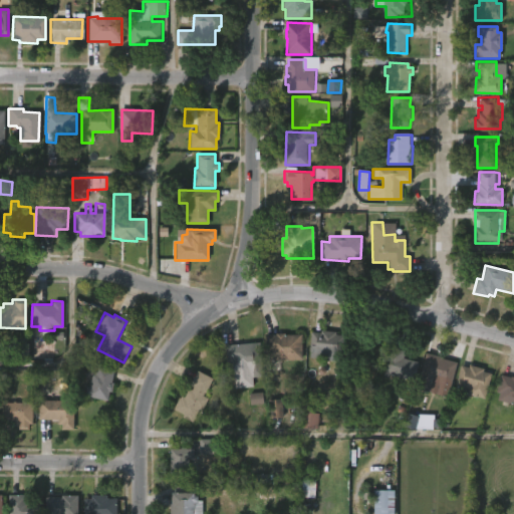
[(337,332),(336,334),(346,335),(343,359),(325,356),(325,359),(310,357),(311,351),(308,351),(311,331),(321,332),(321,330),(337,332)]
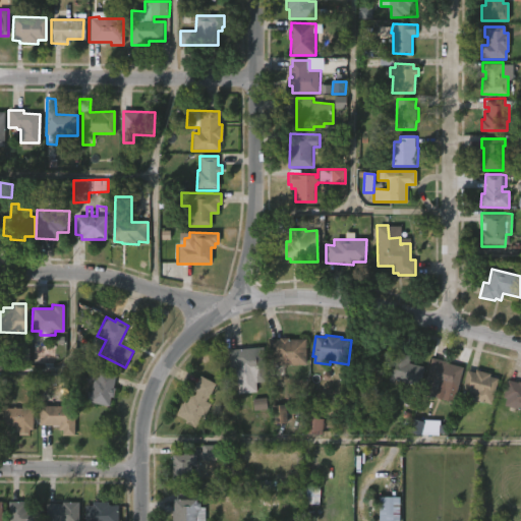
[(287,338),(287,339),(304,339),(304,366),(271,364),(271,357),(267,357),(267,339),(287,338)]
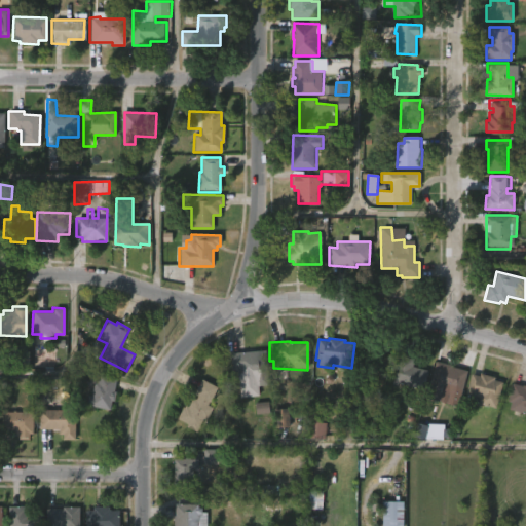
[(265,349),(268,384),(255,385),(254,374),(236,376),(236,369),(232,370),(230,352),(265,349)]
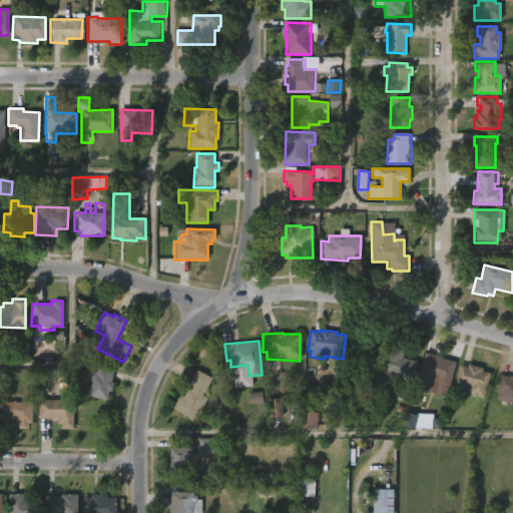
[(385,347),(381,370),(353,364),(358,341),(385,347)]
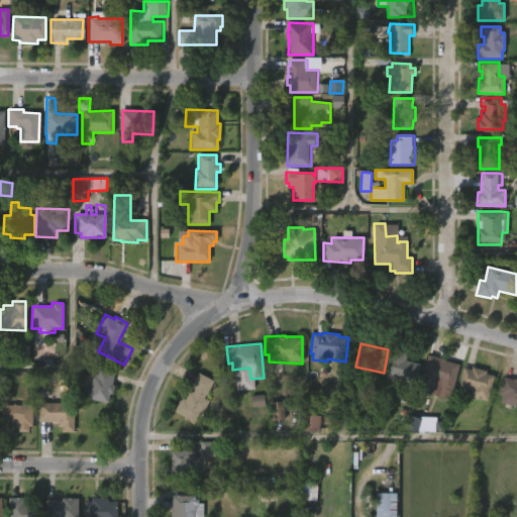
[(29,359),(29,346),(14,346),(13,358),(29,359)]
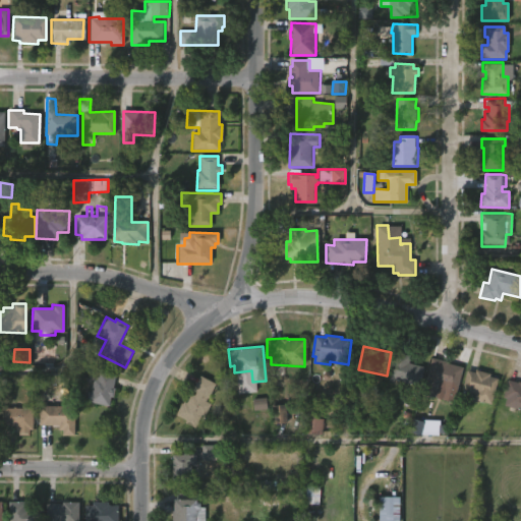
[(422,367),(417,386),(395,380),(394,383),(387,381),(395,349),(404,351),(404,354),(410,356),(408,363),(422,367)]
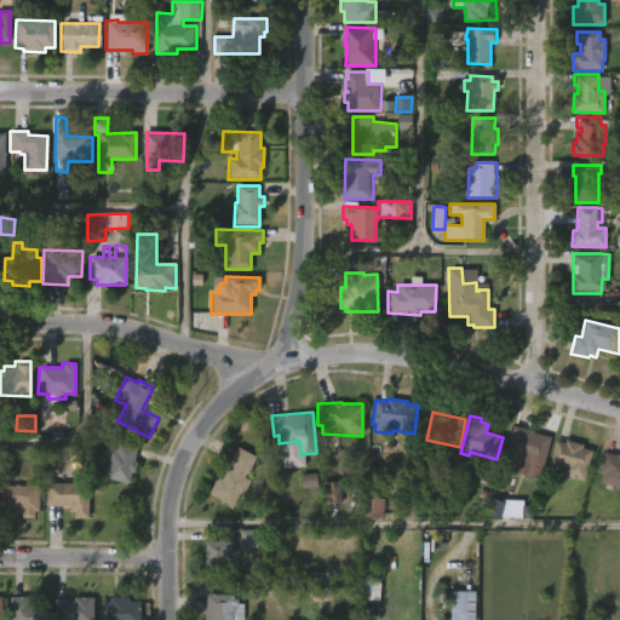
[(550,437),(544,464),(532,460),(530,465),(521,463),(518,472),(503,469),(514,426),(550,437)]
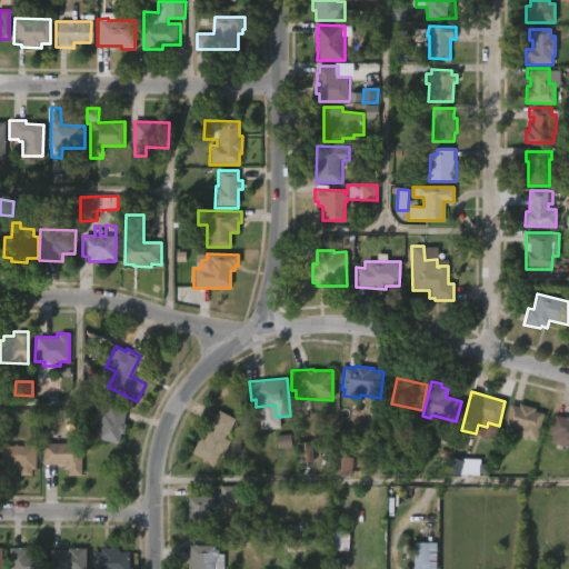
[(520,405),(545,412),(537,441),(519,437),(521,429),(505,425),(510,405),(519,407),(520,405)]
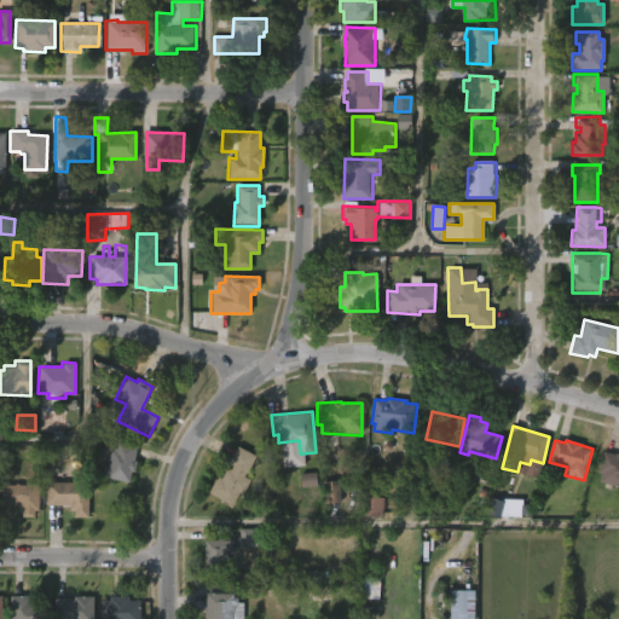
[(138,449),(134,461),(137,461),(129,482),(103,475),(105,466),(109,467),(113,450),(117,449),(119,441),(138,446),(138,449)]
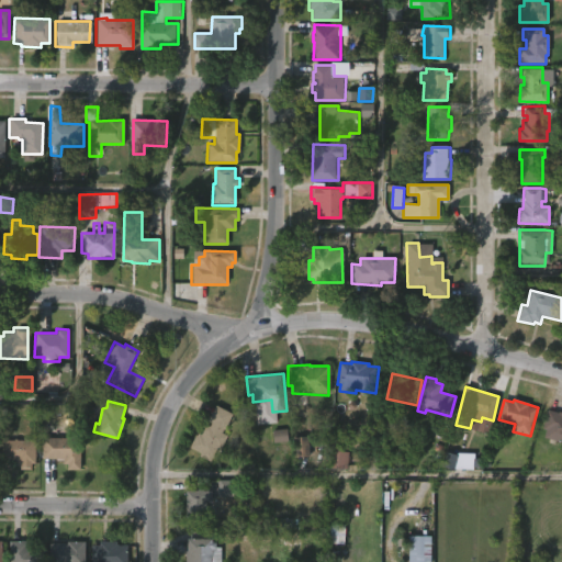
[(232,414),(222,431),(227,435),(220,449),(217,448),(210,461),(199,456),(201,452),(190,446),(195,435),(198,431),(201,434),(206,424),(210,426),(211,423),(208,420),(215,405),(232,414)]
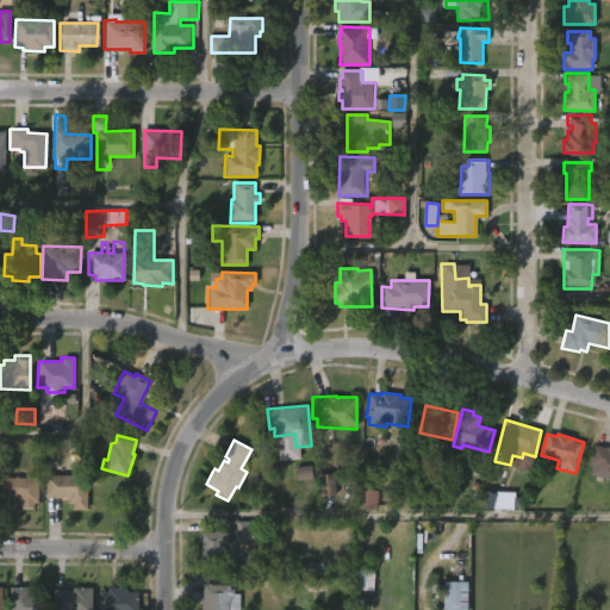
[(605,448),(605,446),(609,447),(609,480),(603,479),(601,483),(593,480),(595,477),(590,474),(592,467),(587,465),(593,444),(605,448)]
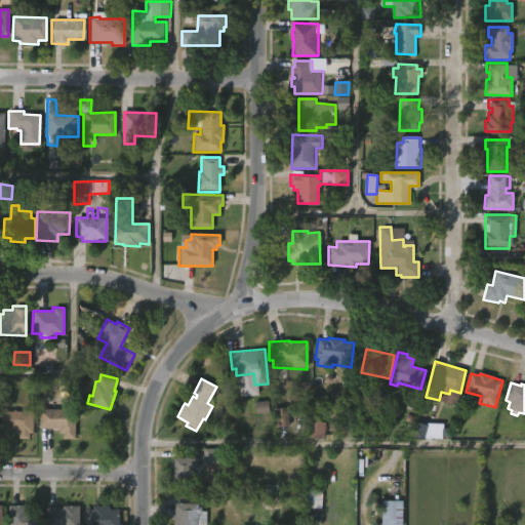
[(256,413),(270,412),(269,402),(255,402),(256,413)]
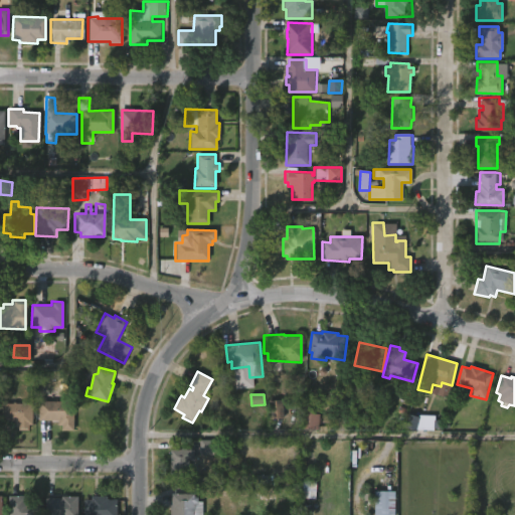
[(76,401),(75,431),(63,431),(63,424),(60,424),(60,420),(40,419),(40,400),(76,401)]
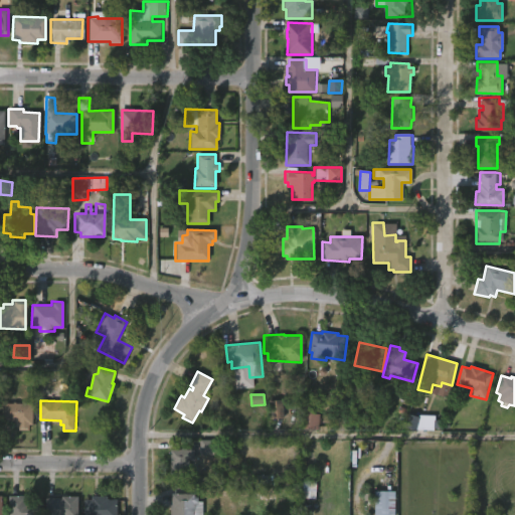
[(270,418),(285,418),(284,400),(270,401),(270,418)]
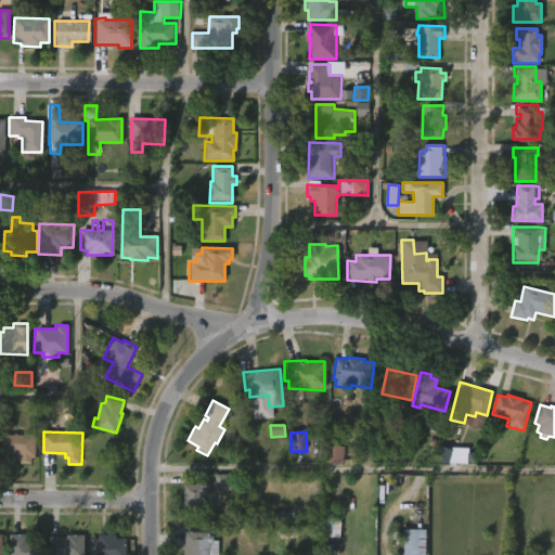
[(0,434),(15,434),(15,435),(35,435),(34,459),(29,459),(29,463),(18,463),(18,457),(14,457),(14,454),(0,452),(0,434)]
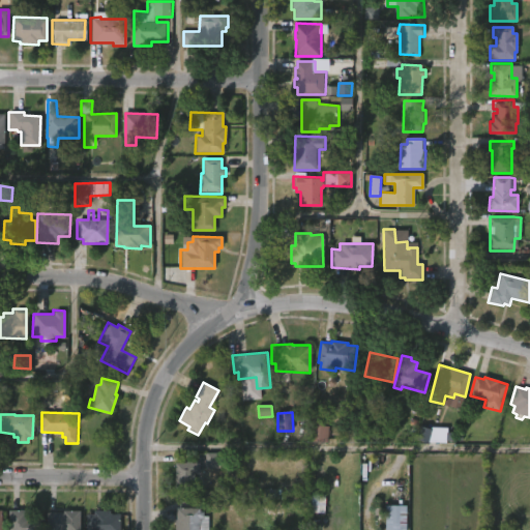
[(324,415),(323,425),(328,427),(327,443),(308,441),(312,415),(324,415)]
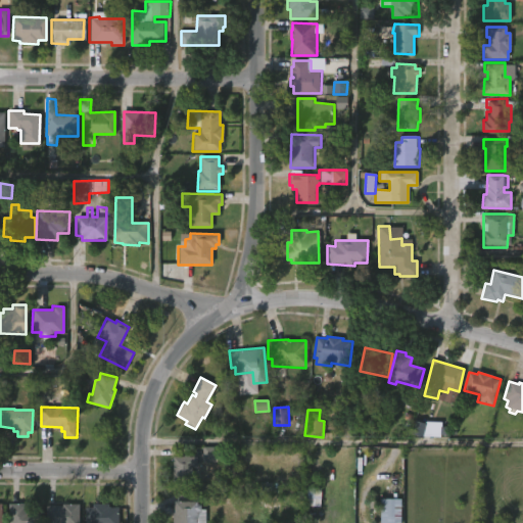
[(414,436),(441,437),(441,423),(415,422),(414,436)]
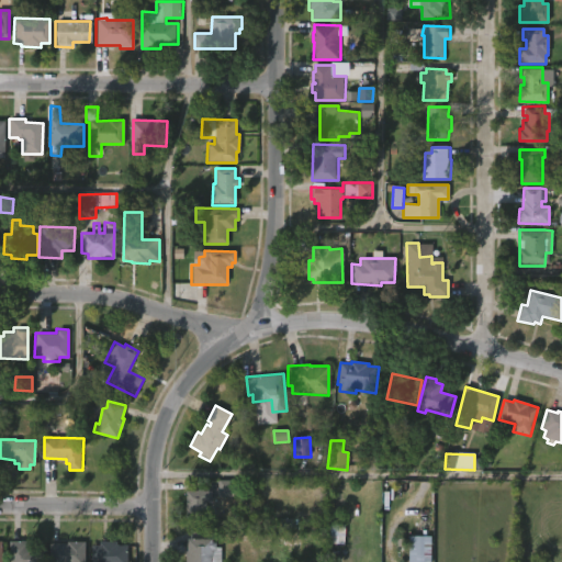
[(237,481),(220,481),(218,496),(236,497),(237,481)]
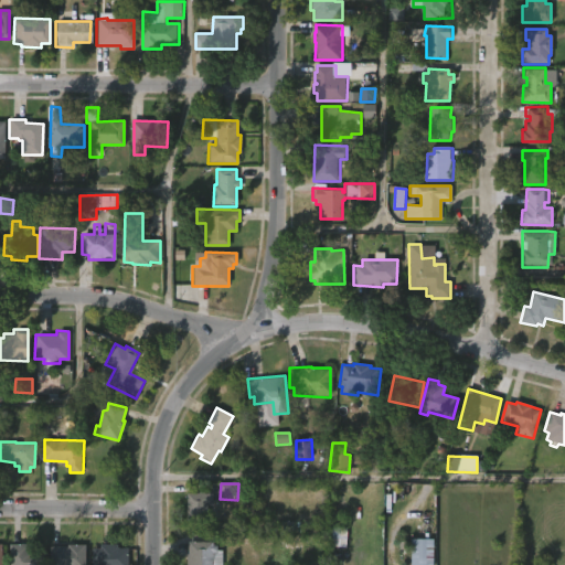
[(203,492),(212,493),(212,504),(206,504),(206,520),(185,520),(185,493),(203,492)]
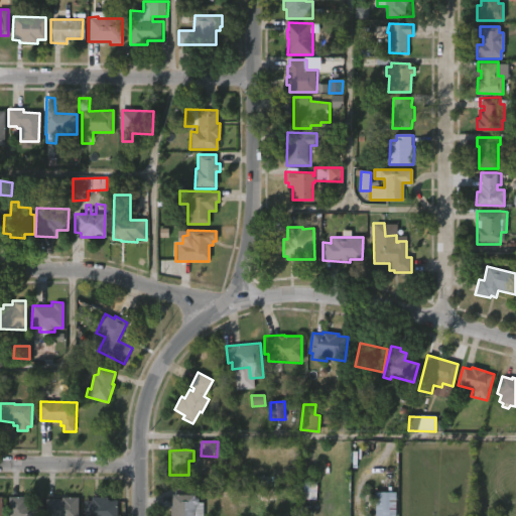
[(317,482),(303,482),(302,500),(317,500),(317,482)]
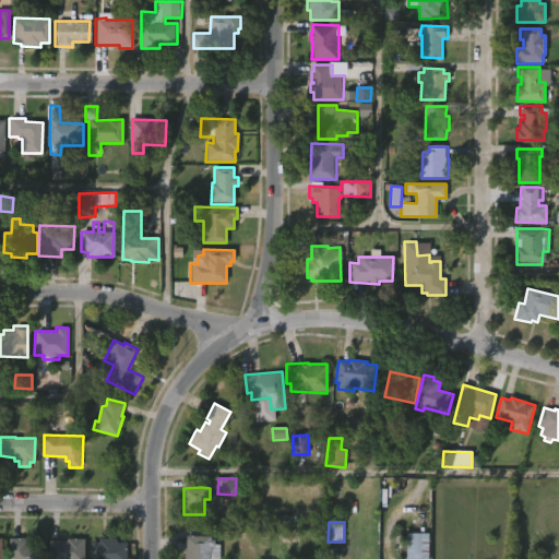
[(409,558),(409,533),(431,533),(431,558),(409,558)]
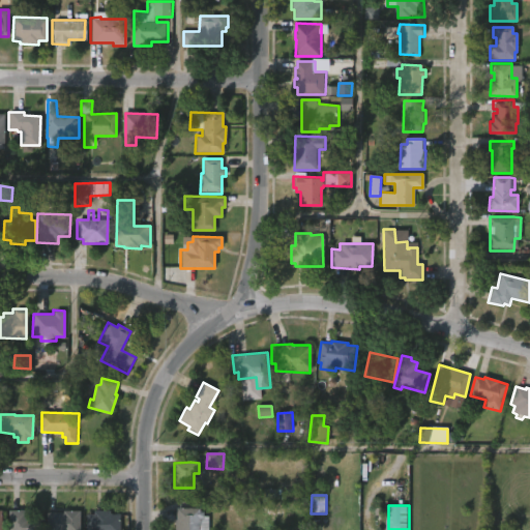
[(203,508),(203,516),(210,517),(210,529),(177,529),(177,520),(179,520),(179,507),(203,508)]
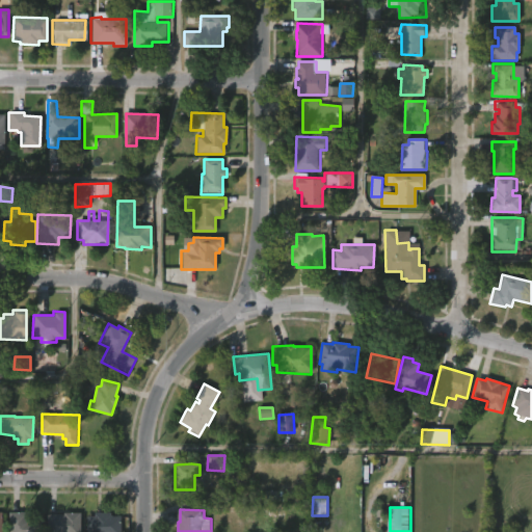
[(24,512),(24,515),(31,515),(31,520),(41,520),(41,531),(8,531),(8,512),(24,512)]
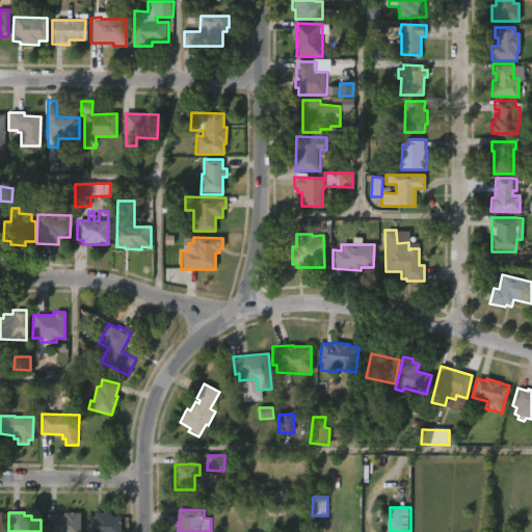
[(82,531),(49,531),(49,514),(83,512),(82,531)]
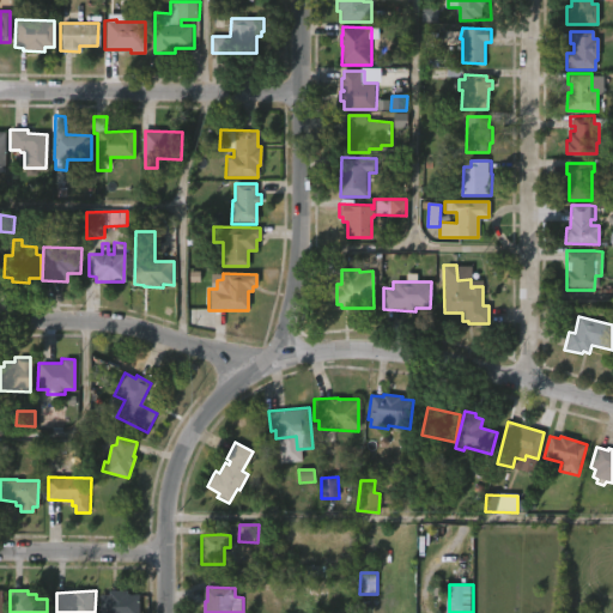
[(131,590),(131,594),(141,594),(140,612),(101,612),(101,594),(110,594),(110,590),(131,590)]
